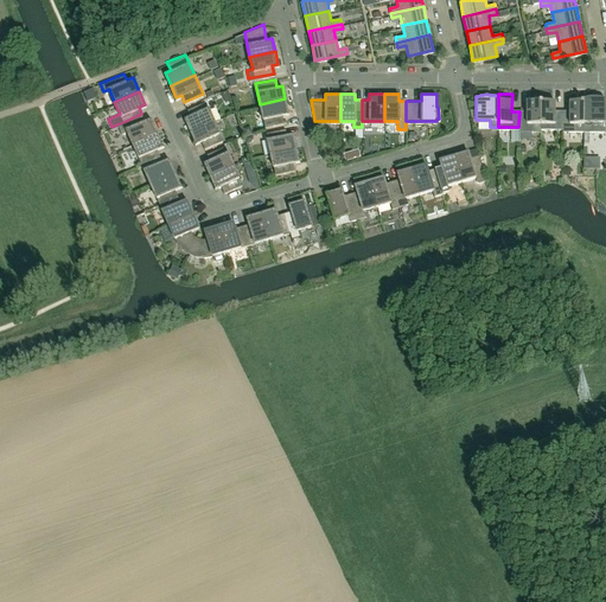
[(605,103),(605,96),(603,96),(600,95),(599,95),(595,95),(593,95),(591,95),(588,95),(586,95),(582,96),(582,98),(584,98),(584,121),(582,121),(582,123),(584,123),(584,129),(605,129),(605,121),(605,103)]
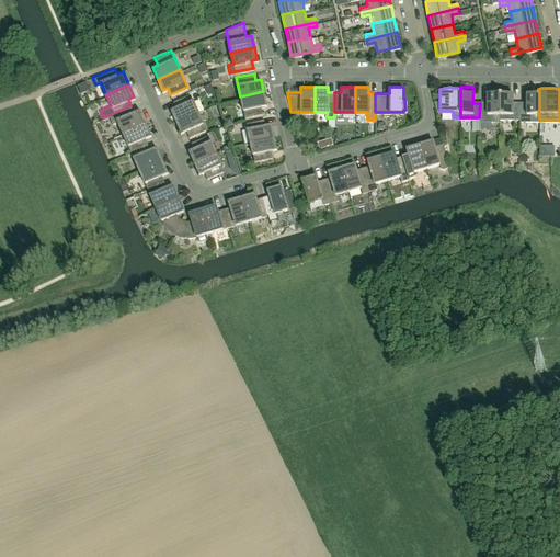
[(261,104),(266,103),(263,91),(240,97),(244,115),(262,112),(261,104)]
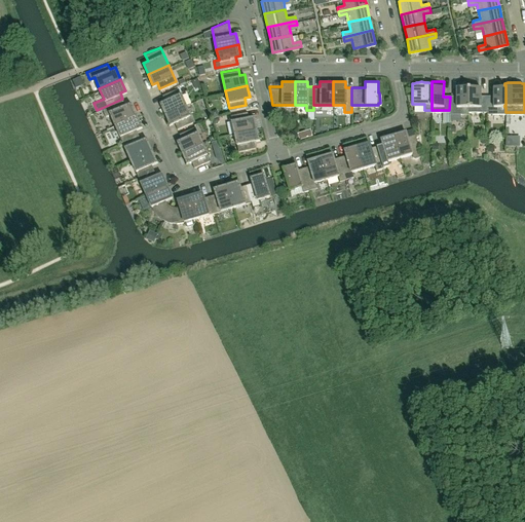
[(469,112),(469,110),(469,85),(456,85),(456,97),(450,97),(449,110),(450,112),(469,112)]
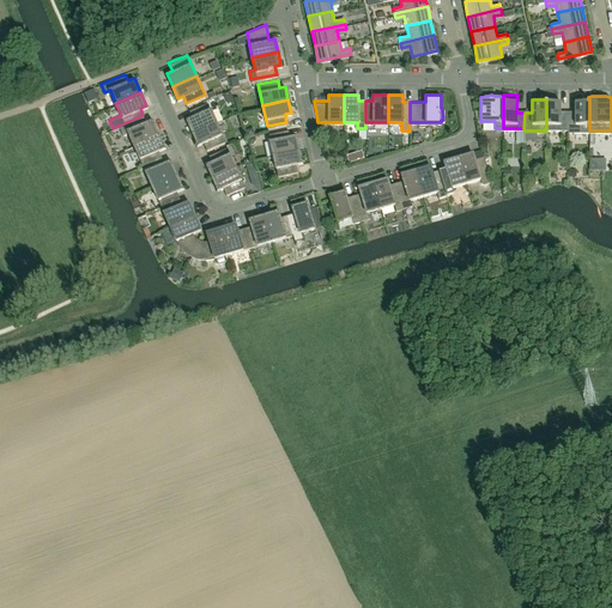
[(559,113),(559,99),(546,99),(546,128),(567,128),(568,128),(568,113),(559,113)]
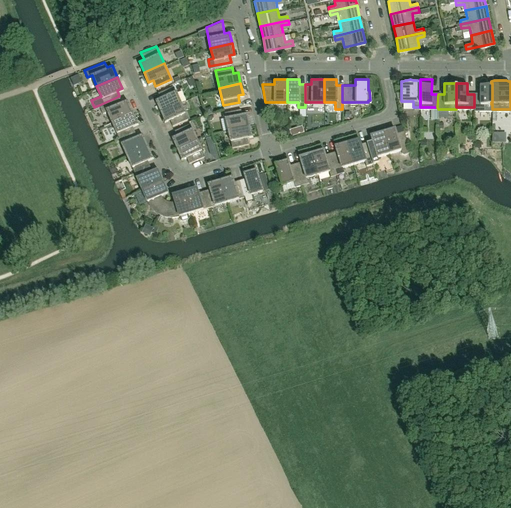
[(492,83),(491,83),(480,83),(480,94),(474,94),(474,107),(473,107),(473,109),(492,109),(492,104),(491,104),(491,102),(492,102),(492,83)]
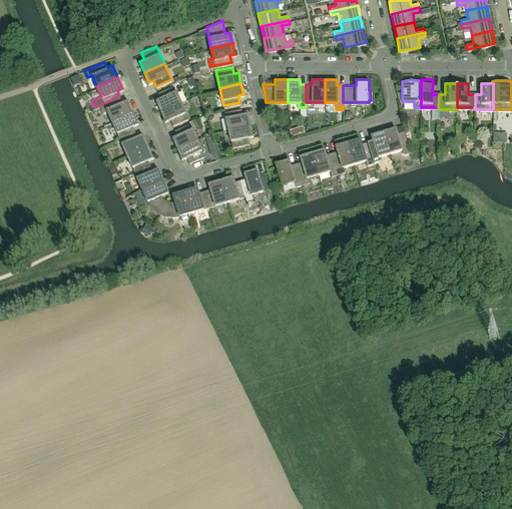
[(180,100),(173,84),(157,91),(160,97),(156,99),(160,109),(180,100)]
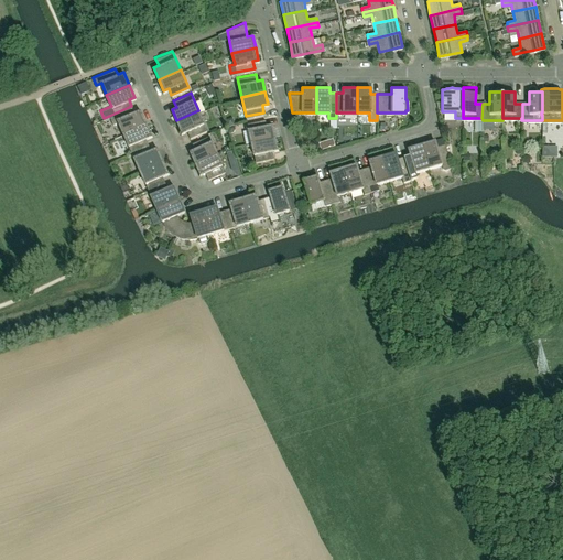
[(145,122),(140,109),(134,111),(131,106),(109,116),(112,122),(118,120),(122,132),(145,122)]
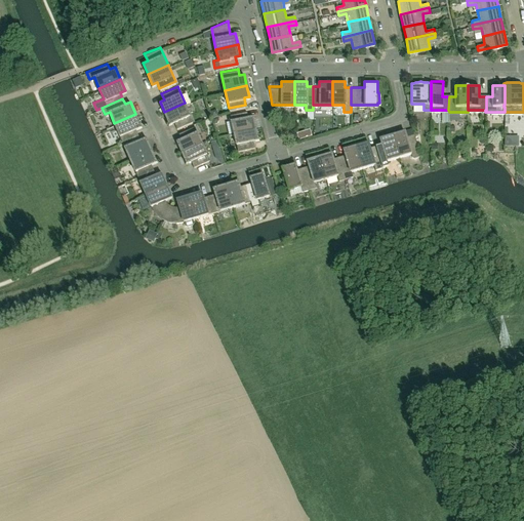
[(192,120),(185,103),(164,112),(169,123),(173,121),(176,127),(192,120)]
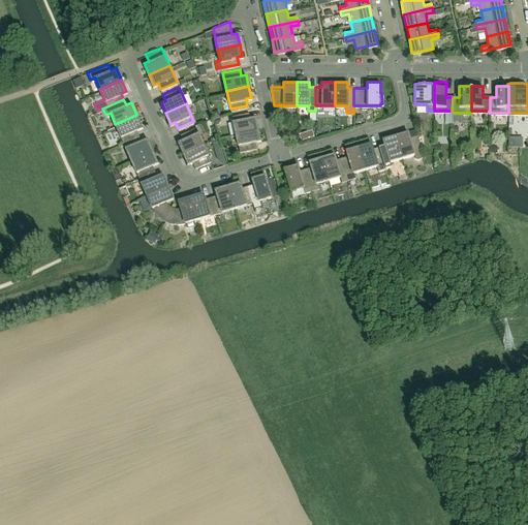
[(257,127),(254,116),(250,117),(248,111),(231,114),(236,132),(257,127)]
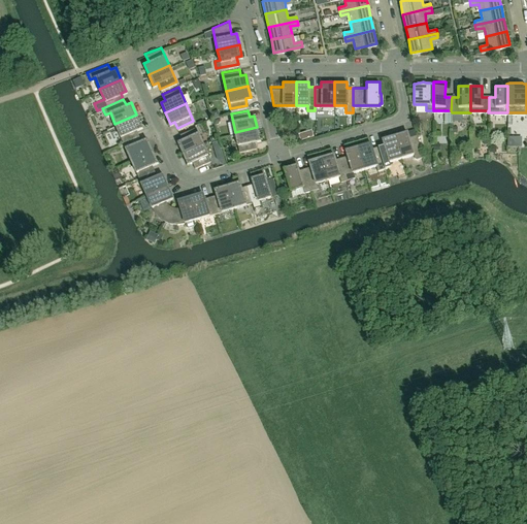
[(139,134),(136,128),(141,126),(136,115),(114,124),(122,138),(123,141),(139,134)]
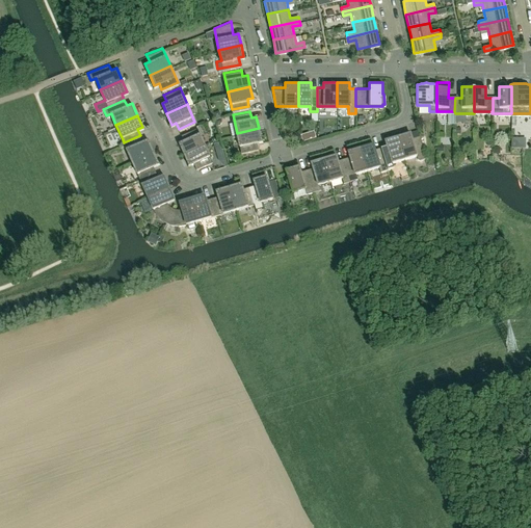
[(205,143),(196,127),(181,133),(184,139),(179,141),(184,153),(205,143)]
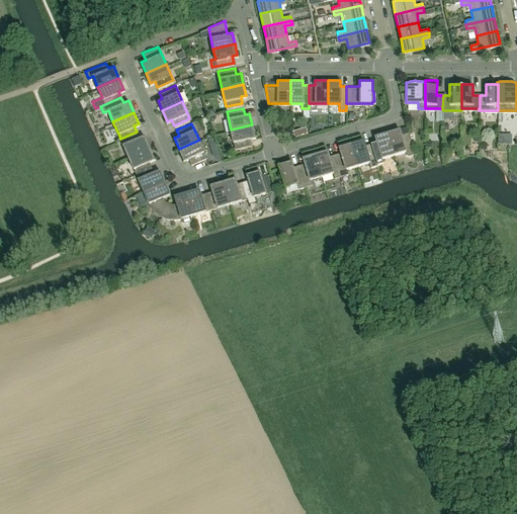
[(249,137),(254,136),(252,124),(231,130),(234,147),(251,144),(249,137)]
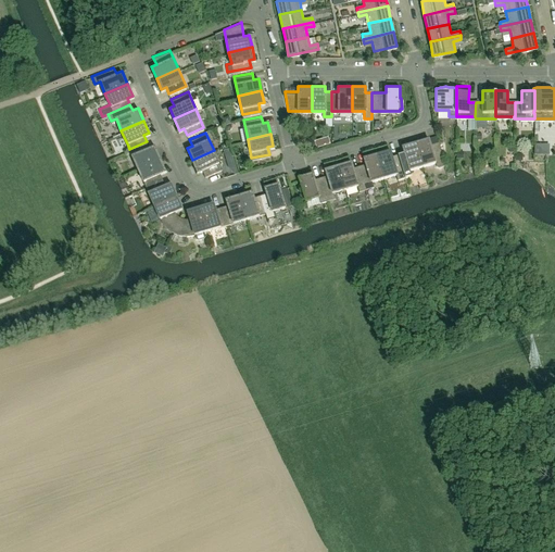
[(419,153),(423,164),(434,161),(436,163),(438,164),(443,163),(439,140),(431,142),(430,137),(428,137),(415,141),(419,153)]
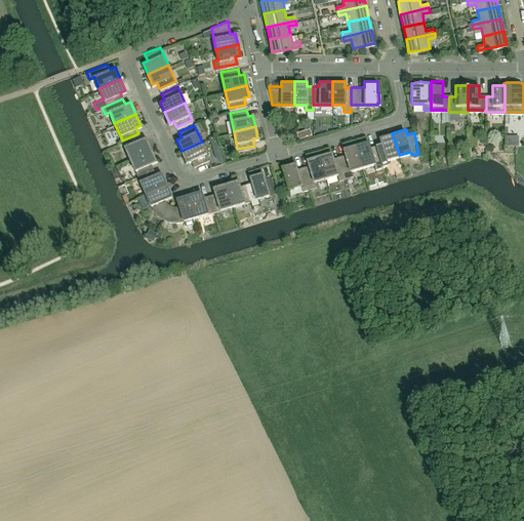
[(151,149),(146,136),(140,138),(138,133),(122,141),(129,158),(130,157),(151,149)]
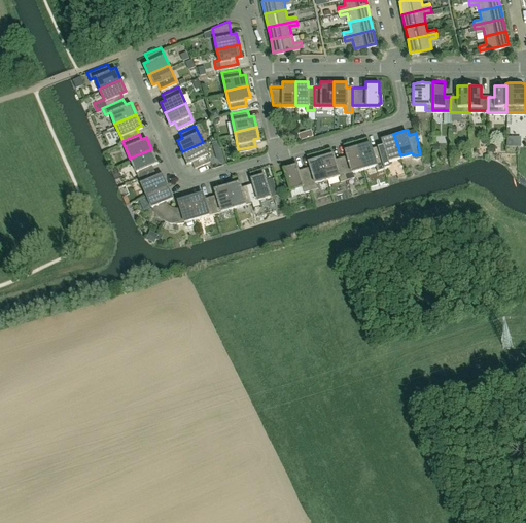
[(400,155),(397,145),(393,134),(381,137),(383,142),(377,144),(379,150),(383,166),(390,165),(388,160),(400,155)]
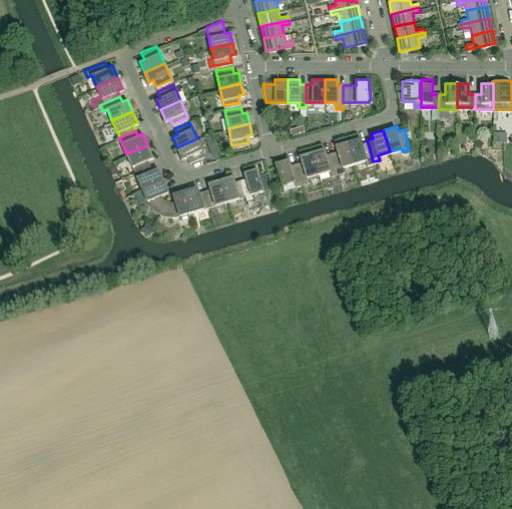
[(373,161),(369,146),(367,140),(361,142),(360,137),(348,140),(351,151),(354,162),(365,159),(367,164),(373,161)]
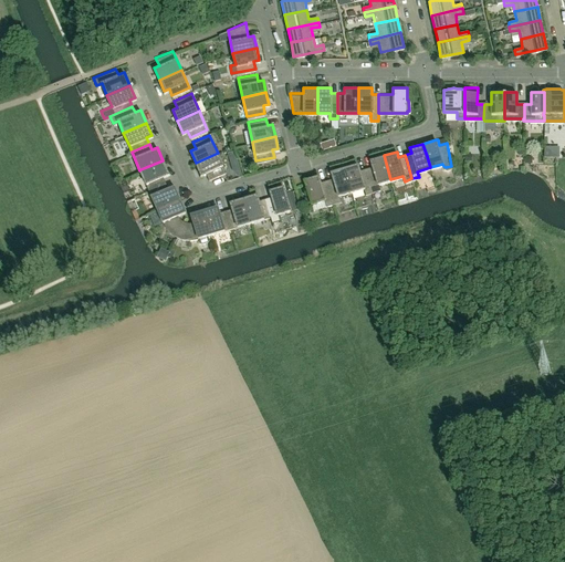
[(226,170),(218,153),(196,163),(200,174),(206,172),(208,178),(225,172),(226,170)]
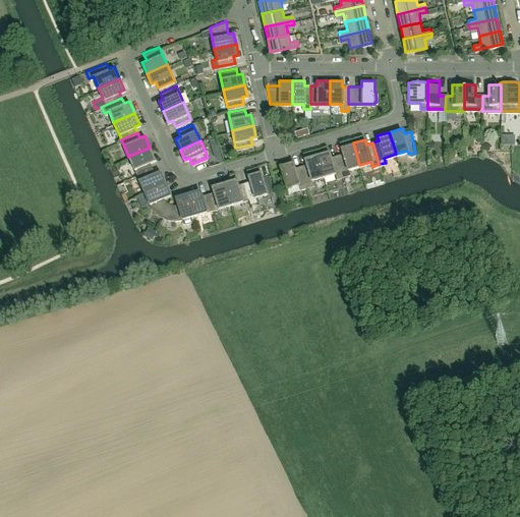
[(341,170),(343,175),(350,173),(348,168),(359,165),(356,154),(353,142),(341,147),(342,152),(336,154),(338,160),(341,170)]
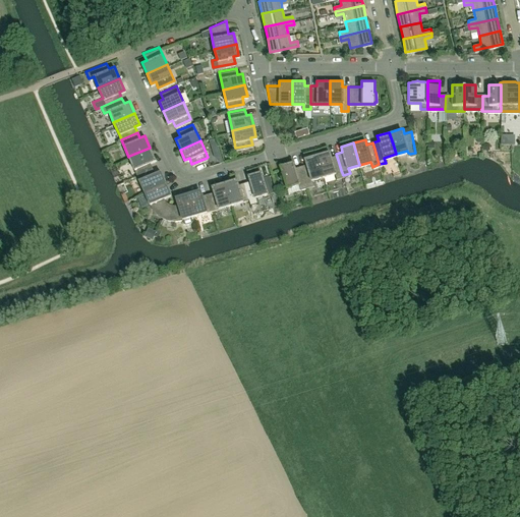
[(153,167),(150,161),(155,159),(150,148),(129,156),(128,157),(136,174),(139,173),(153,167)]
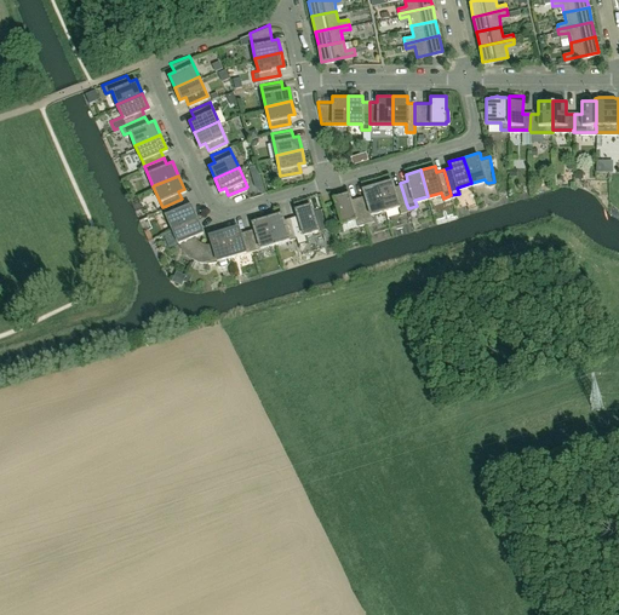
[(261,178),(253,182),(257,190),(264,187),(261,178)]
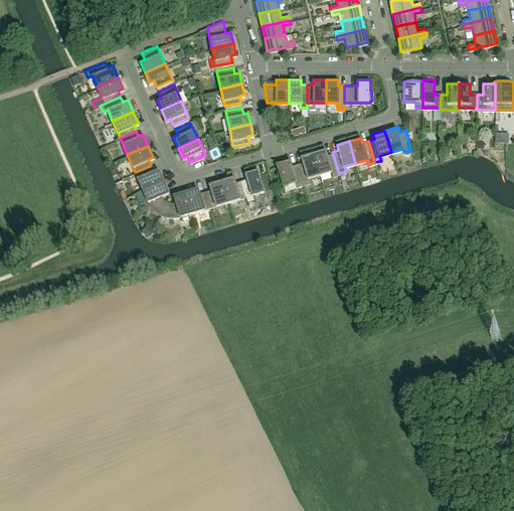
[(337,168),(334,158),(332,152),(327,153),(325,148),(313,152),(316,163),(319,174),(330,170),(332,175),(339,173),(337,168)]
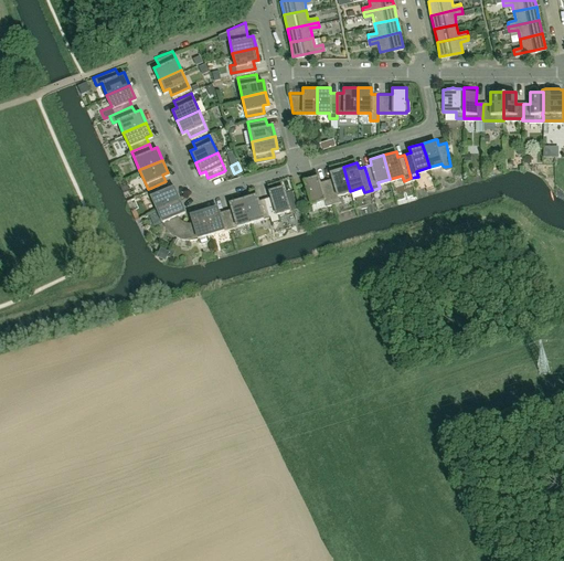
[(350,191),(347,179),(343,167),(330,171),(331,177),(326,178),(328,186),(332,202),(340,200),(338,194),(350,191)]
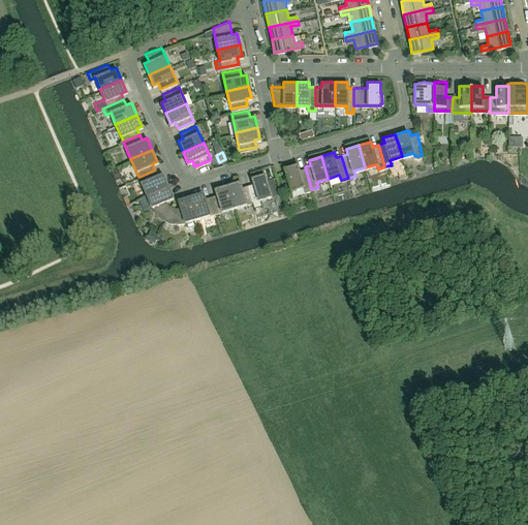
[(311,189),(307,174),(305,166),(299,168),(297,163),(284,167),(292,194),(304,191),(311,189)]
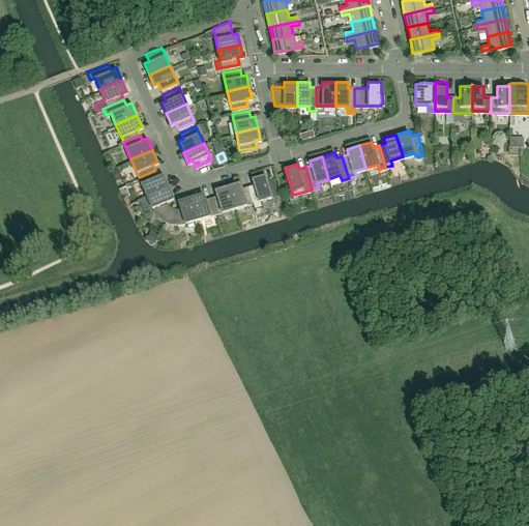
[(168,185),(163,173),(157,175),(155,170),(142,176),(139,177),(146,195),(150,193),(168,185)]
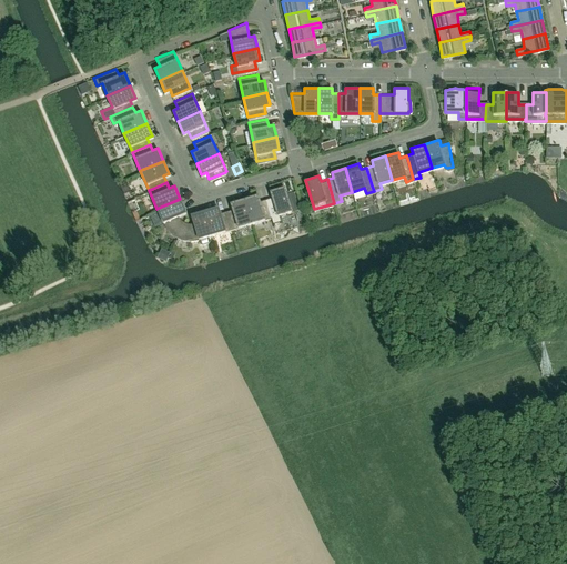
[(291,210),(284,185),(270,190),(272,195),(265,198),(271,215),(273,224),(279,223),(280,219),(279,213),(291,210)]
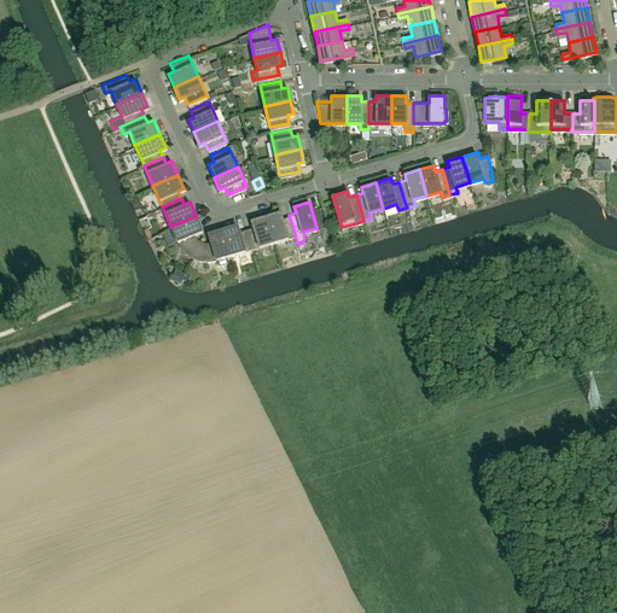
[(273,241),(295,234),(289,215),(281,217),(280,211),(266,215),(273,241)]
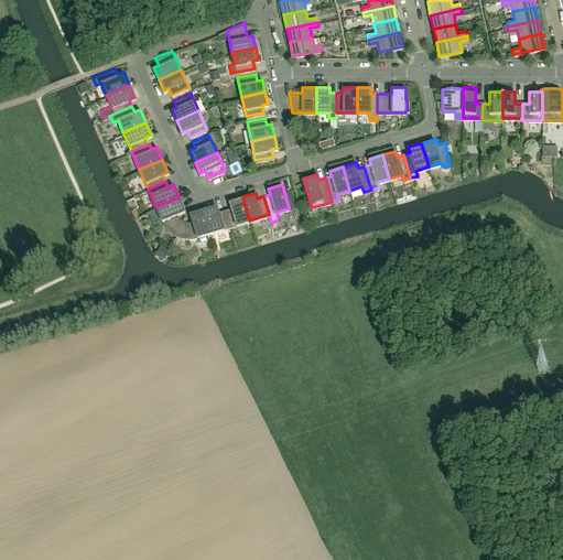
[(229,226),(249,221),(242,196),(229,201),(230,206),(224,208),(229,226)]
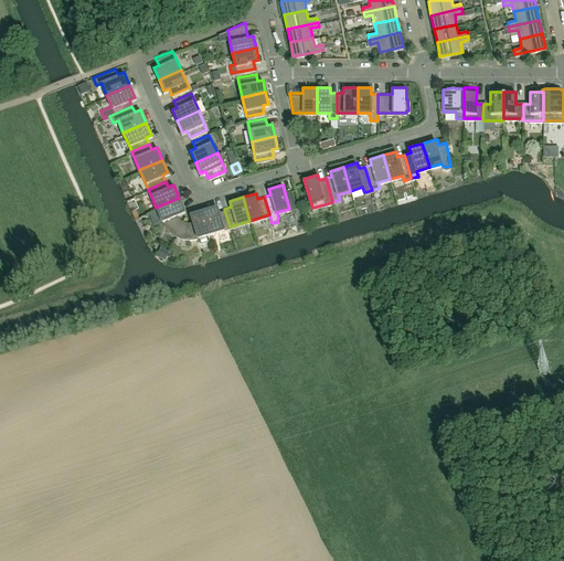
[(179,215),(177,213),(184,210),(179,198),(160,205),(156,208),(161,220),(163,223),(165,225),(167,228),(169,230),(170,231),(172,233),(174,234),(177,234),(179,230),(183,220),(181,219),(180,217),(179,215)]
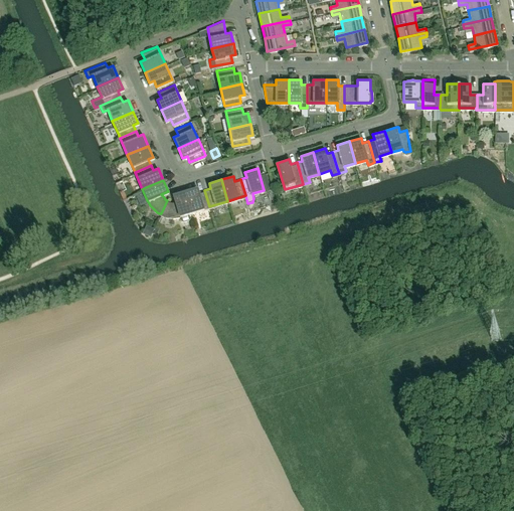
[(192,211),(209,206),(204,190),(199,191),(197,186),(185,190),(192,211)]
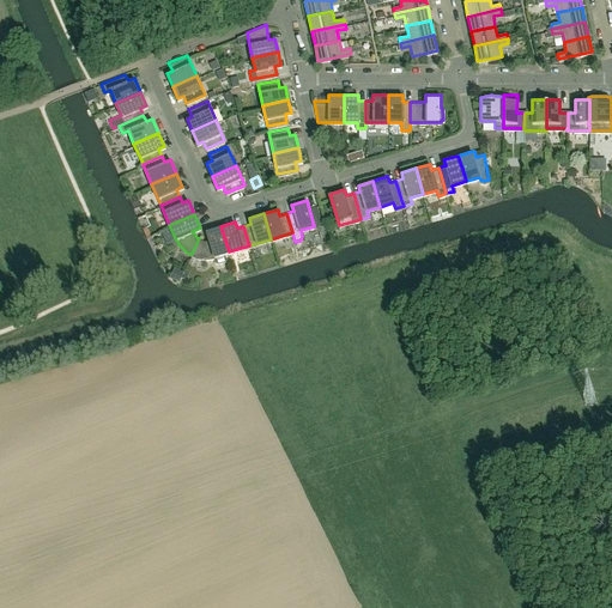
[(224,253),(229,251),(220,226),(206,231),(208,238),(206,239),(204,239),(201,238),(199,238),(194,249),(192,254),(194,256),(197,256),(200,257),(203,257),(205,257),(208,257),(212,256),(214,256),(216,260),(218,261),(224,259),(225,257),(224,253)]
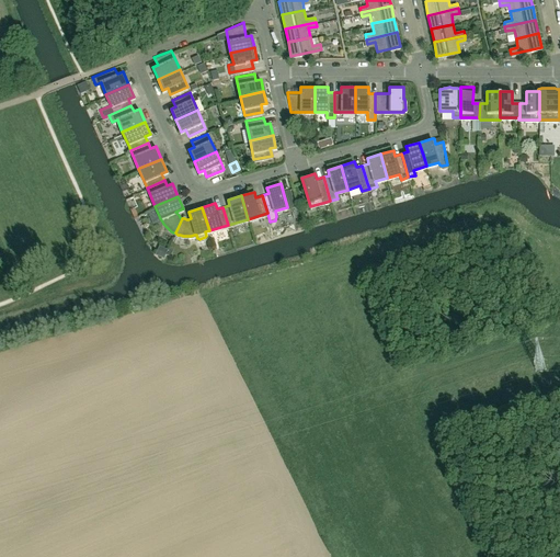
All buildings are outlined.
